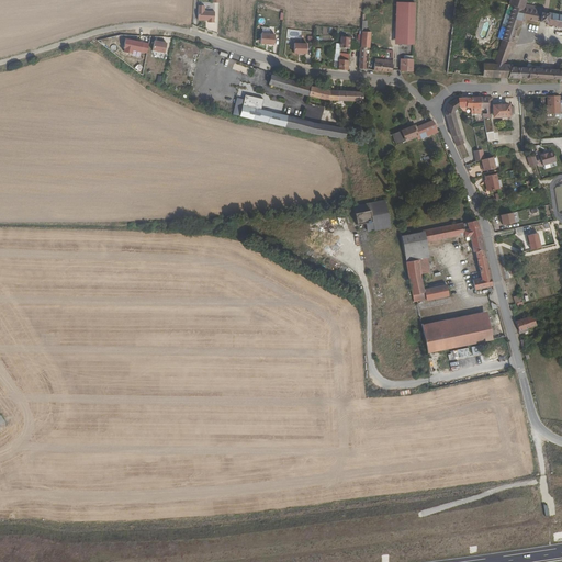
[(524,4),(524,0),(510,0),(509,4),(515,6),(515,7),(539,13),(540,9),(524,4)]
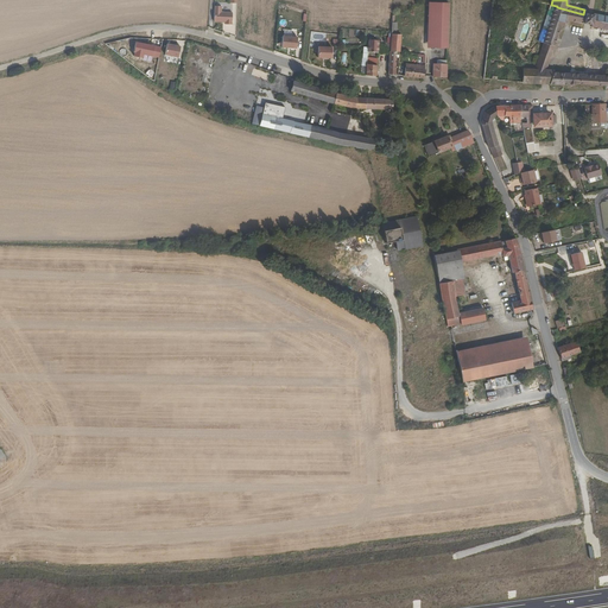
[(450,6),(435,5),(434,49),(449,49),(450,6)]
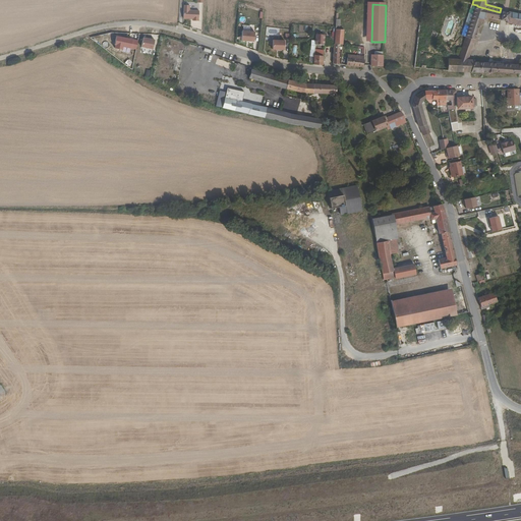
[(477,5),(472,4),(462,36),(466,38),(467,38),(477,6),(477,5)]
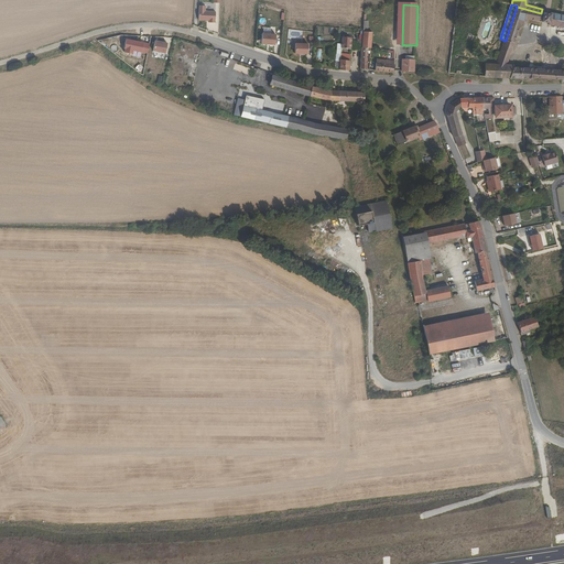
[(206,6),(201,6),(199,20),(209,20),(209,23),(215,23),(215,21),(216,21),(216,12),(205,11),(206,6)]
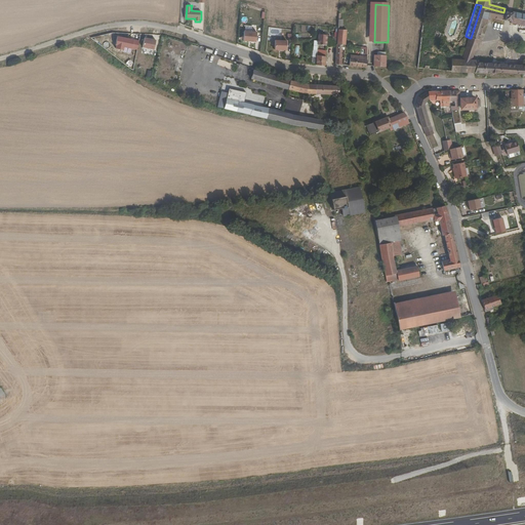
[(516,13),(515,15),(511,14),(503,12),(481,6),(471,38),(479,40),(485,23),(489,24),(492,23),(493,18),(510,23),(509,24),(524,26),(524,14),(524,15),(516,13)]
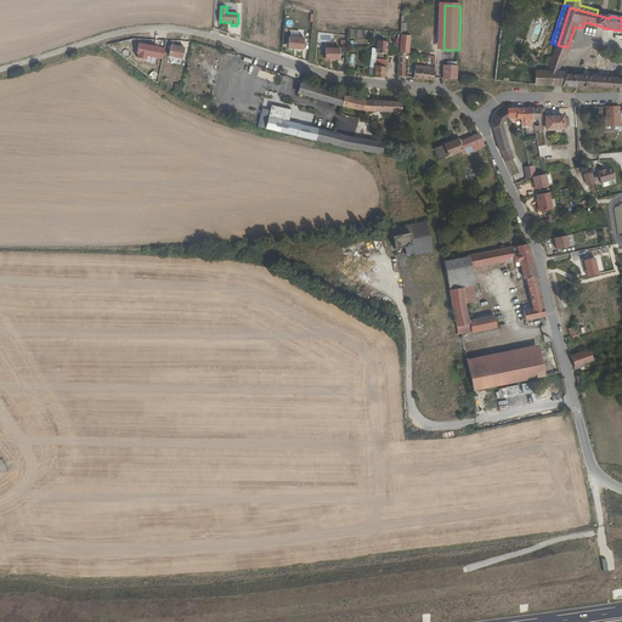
[(407,35),(402,35),(401,46),(400,54),(407,54),(410,55),(412,37),(407,35)]
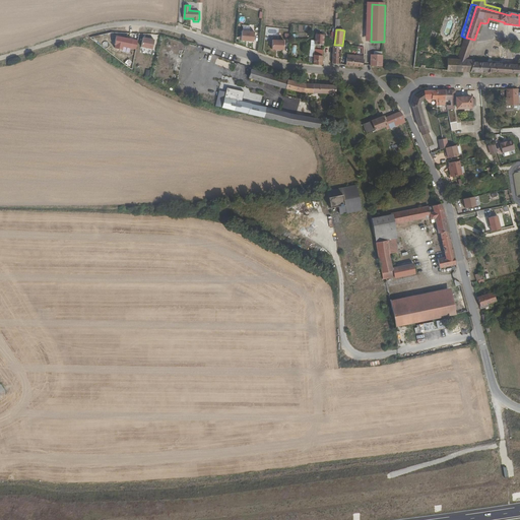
[(241,41),(254,42),(255,30),(242,30),(241,41)]
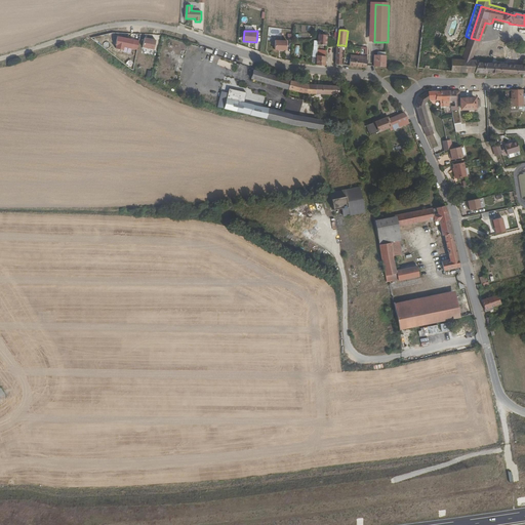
[(142,47),(154,50),(156,39),(145,37),(142,47)]
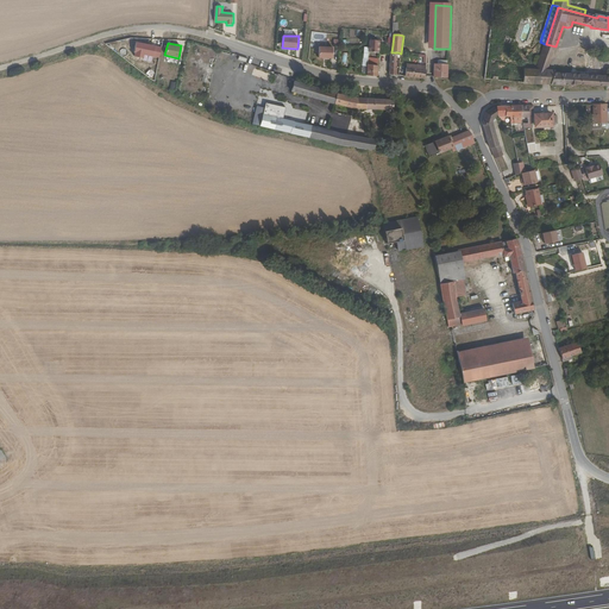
[(546,44),(545,44),(538,68),(547,70),(556,46),(546,44)]
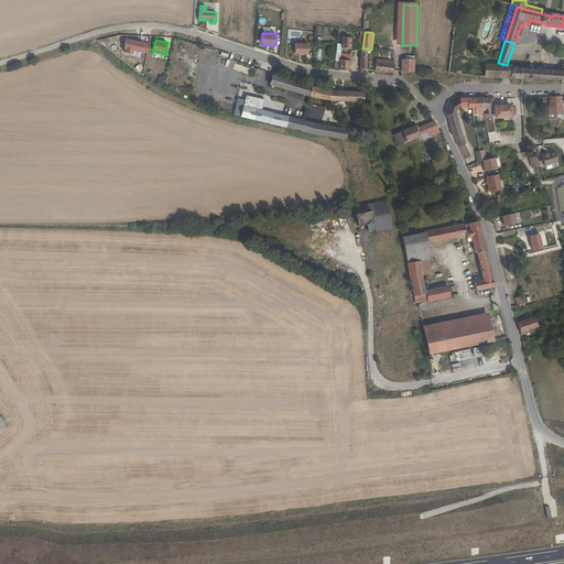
[(297,45),(297,56),(303,56),(303,55),(305,55),(305,56),(311,55),(311,45),(297,45)]
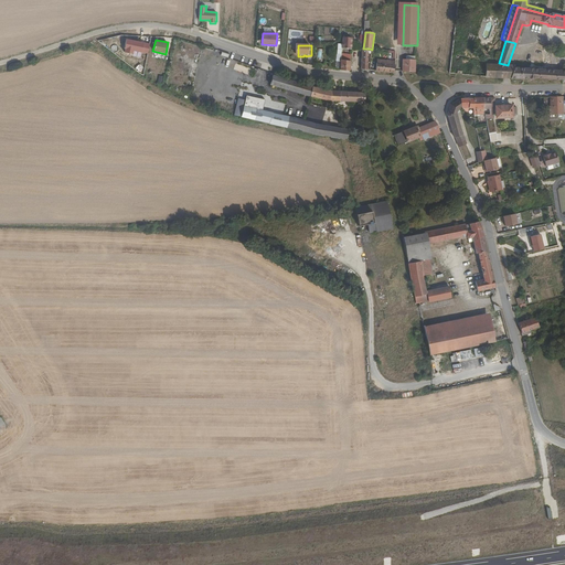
[(404,72),(416,72),(416,56),(407,56),(407,61),(404,61),(404,72)]
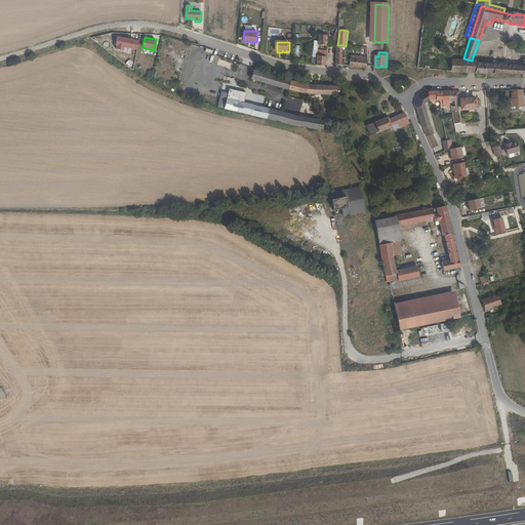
[(456,56),(452,72),(459,72),(468,73),(473,61),(472,61),(463,58),(456,56)]
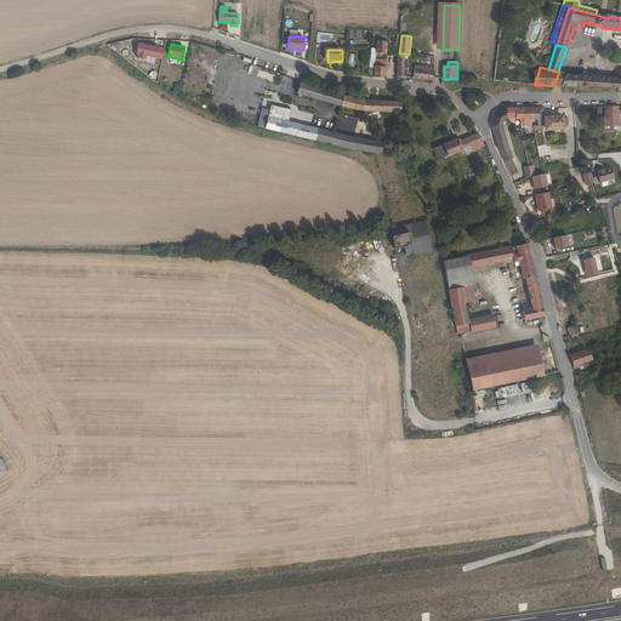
[(588,87),(620,89),(620,86),(620,74),(619,79),(585,75),(585,78),(568,77),(567,86),(571,87),(584,89),(584,90),(585,90),(586,90),(587,90),(588,89),(588,87)]
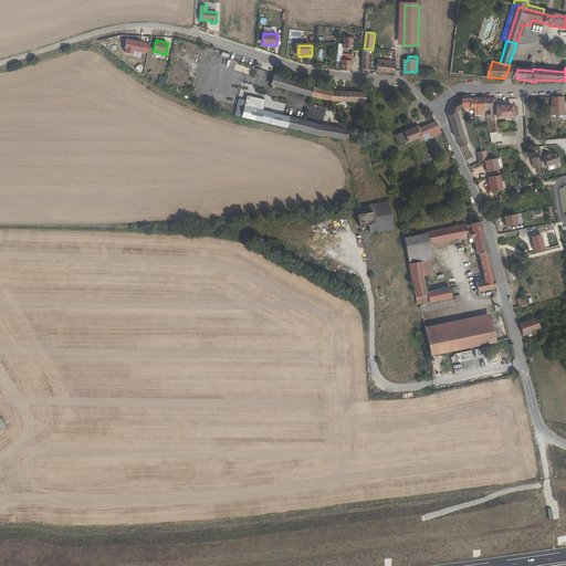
[(367,93),(333,92),(279,76),(275,86),(317,98),(339,102),(368,103),(367,93)]
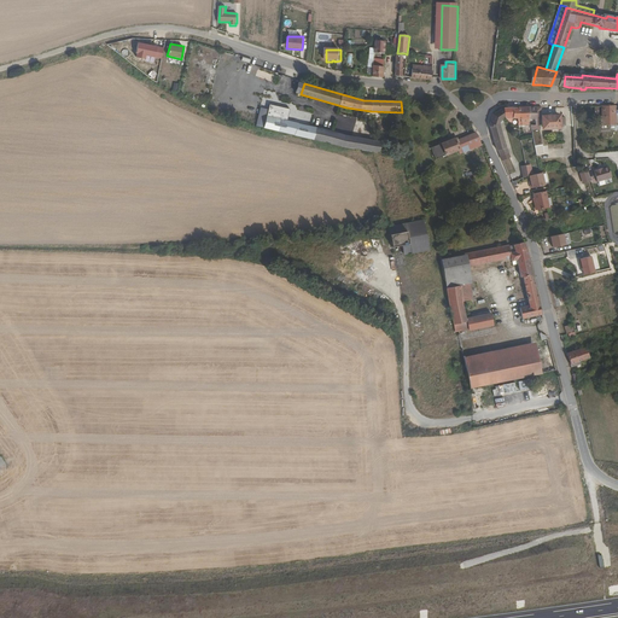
[(604,124),(610,123),(613,123),(617,123),(617,105),(605,105),(605,114),(604,114),(604,124)]
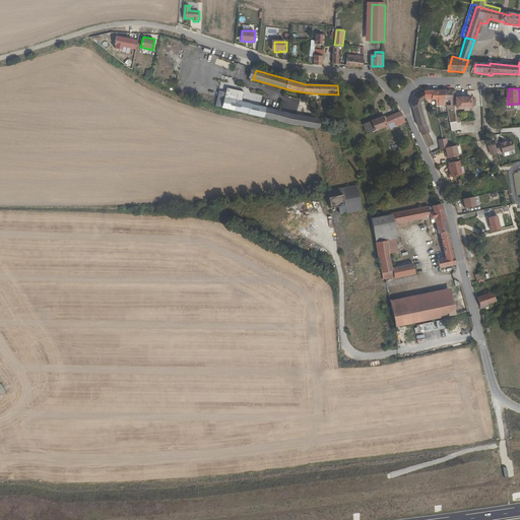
[(413,96),(411,107),(418,104),(424,96),(423,89),(413,96)]
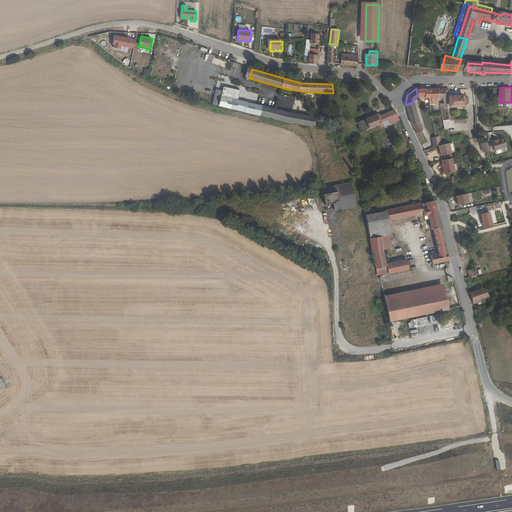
[(429,97),(428,88),(416,88),(417,95),(425,97),(425,99),(429,97)]
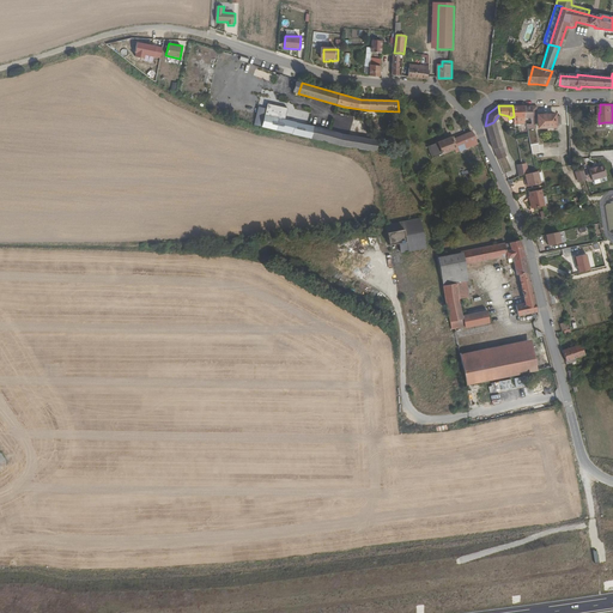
[(525,117),(523,105),(513,105),(514,116),(525,117)]
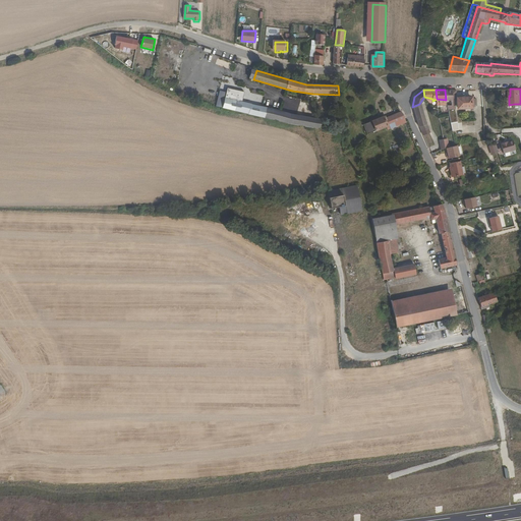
[(452,100),(451,105),(447,105),(448,109),(455,109),(455,105),(455,100),(454,99),(456,99),(456,90),(454,90),(452,90),(452,100)]
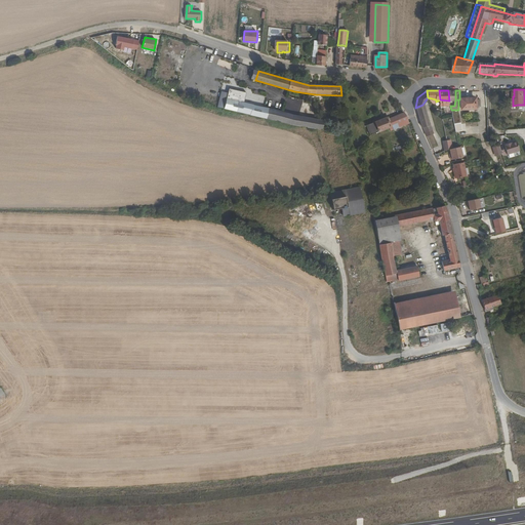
[(229,91),(227,101),(225,110),(250,116),(252,106),(243,104),(245,93),(229,91)]
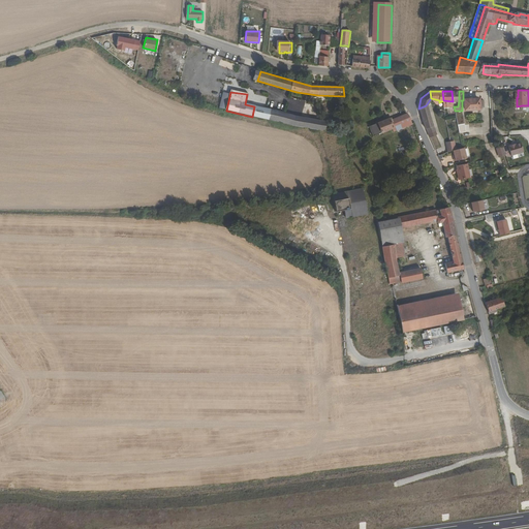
[(480,110),(480,107),(479,100),(479,97),(471,98),(463,98),(463,111),(480,110)]
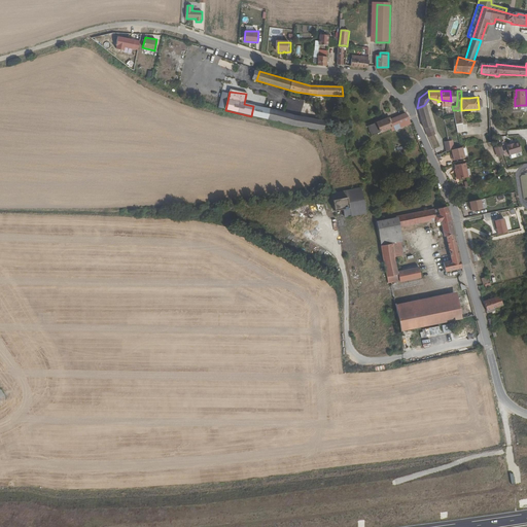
[(431,126),(424,105),(417,108),(424,128),(431,126)]
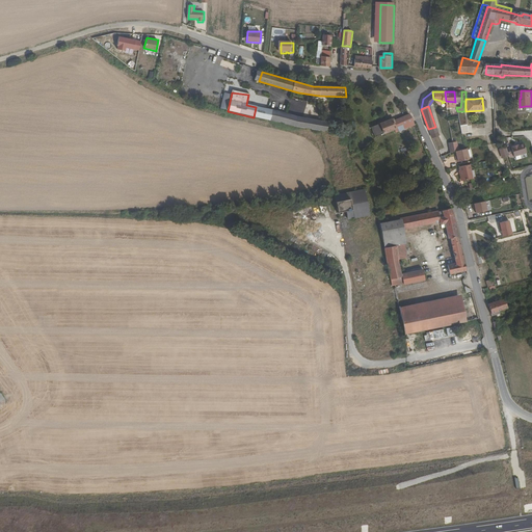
[(331,123),(256,107),(254,117),(329,133),(331,123)]
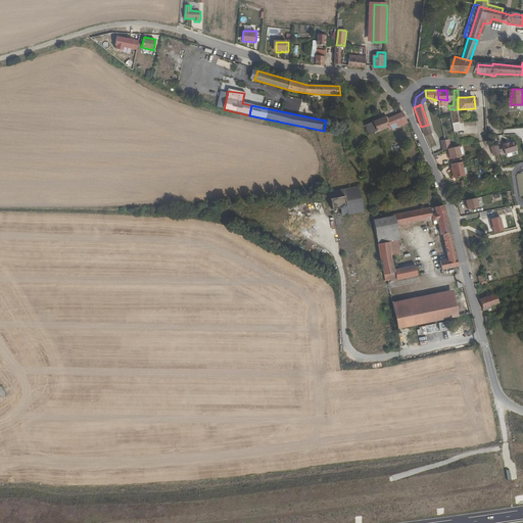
[(409,124),(406,117),(405,114),(391,119),(389,120),(393,130),(409,124)]
